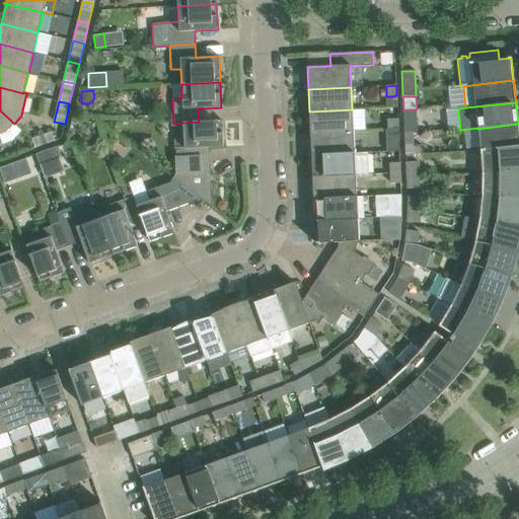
[(310,133),(353,131),(352,109),(309,112),(310,133)]
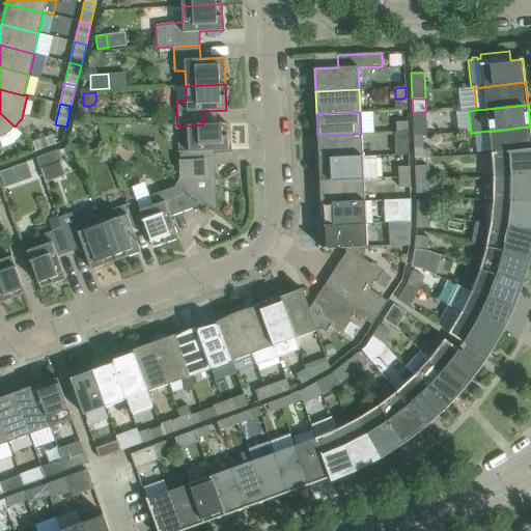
[(0,137),(7,135),(15,127),(0,113),(0,137)]
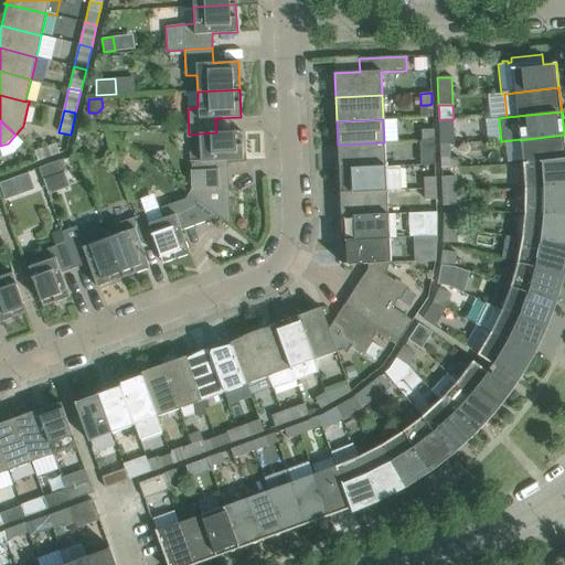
[(422,131),(422,141),(434,140),(433,130),(422,131)]
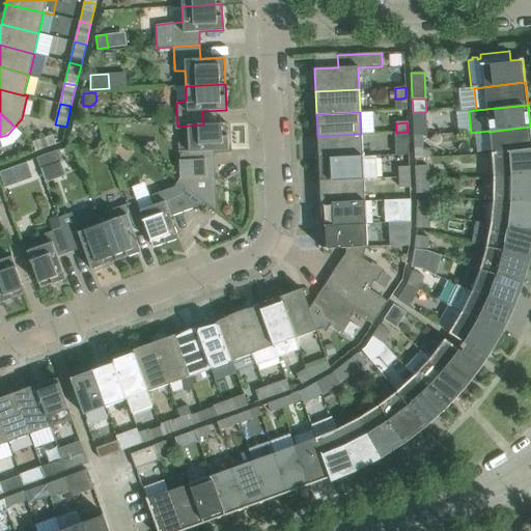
[(413,123),(414,135),(422,135),(432,135),(432,122),(413,123)]
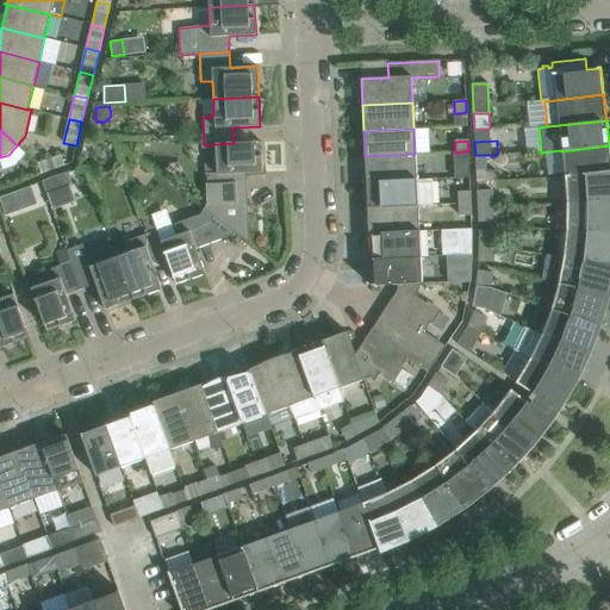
[(205,163),(207,212),(249,243),(247,200),(244,200),(243,173),(262,173),(261,142),(234,143),(216,144),(216,162),(205,163)]
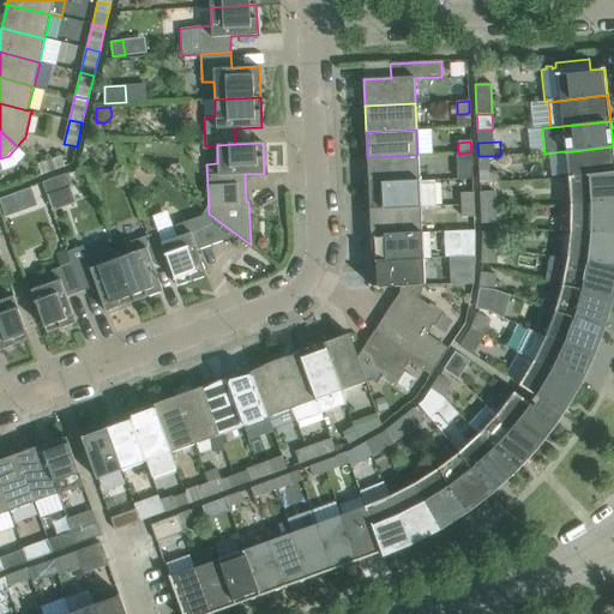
[(613,152),(613,146),(565,152),(569,178),(613,172),(613,152)]
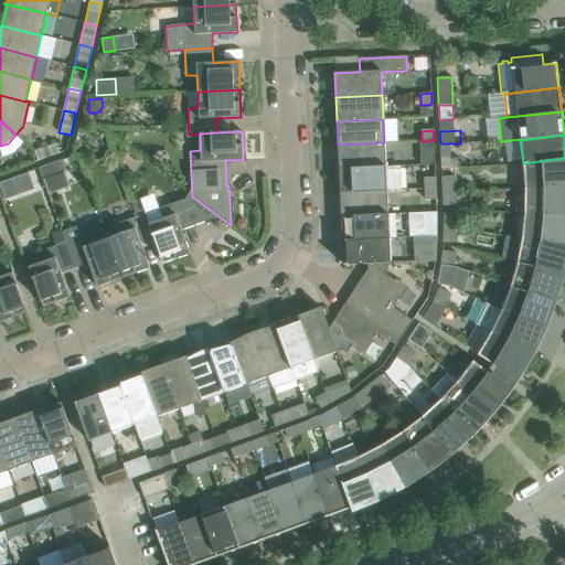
[(434,140),(422,141),(419,141),(420,164),(435,164),(434,140)]
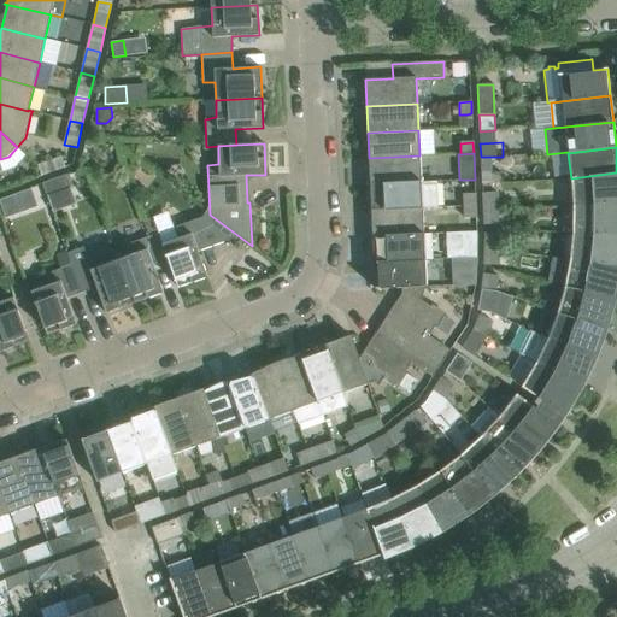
[(369,158),(370,184),(421,182),(419,156),(369,158)]
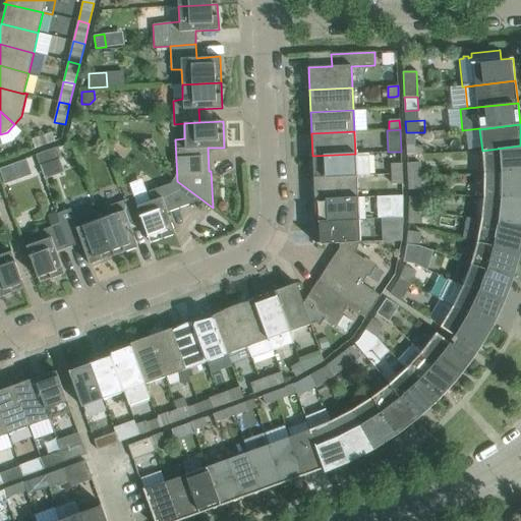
[(35,149),(55,141),(52,132),(32,139),(35,149)]
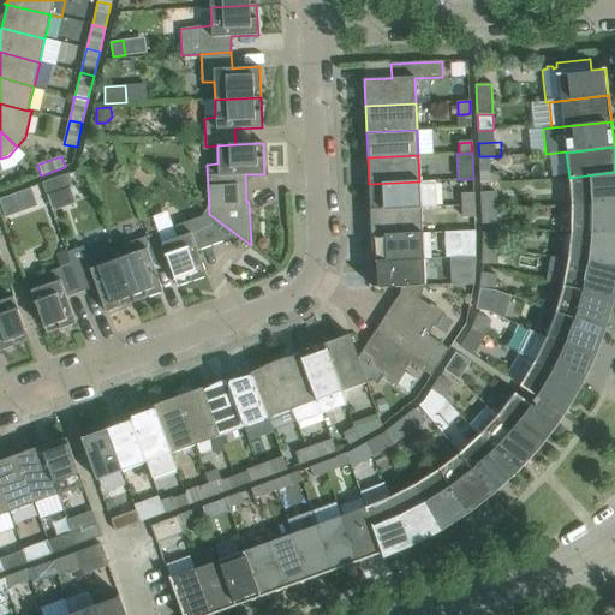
[(490,172),(489,156),(479,156),(481,183),(501,181),(500,172),(490,172)]
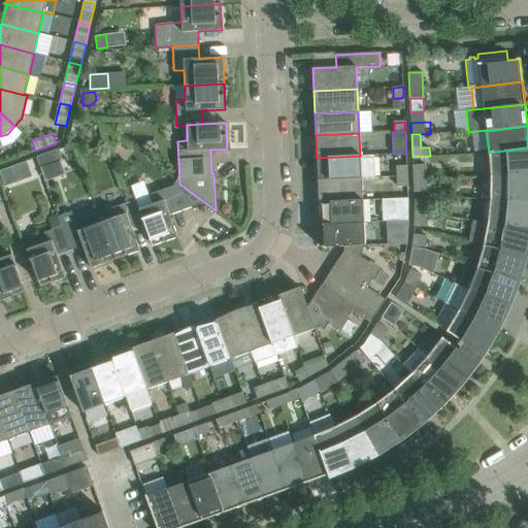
[(527,147),(489,153),(491,176),(527,174),(527,147)]
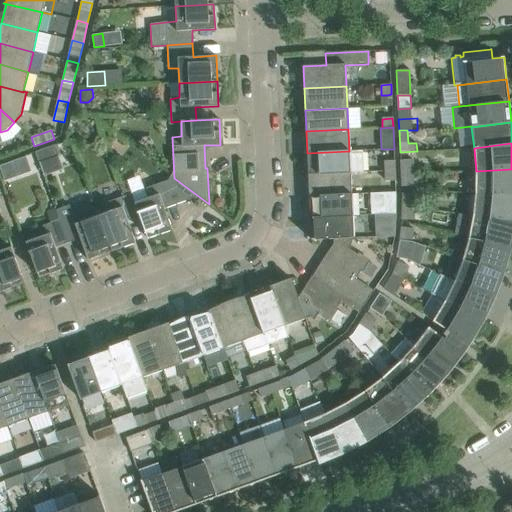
[(59,157),(54,145),(35,152),(39,164),(59,157)]
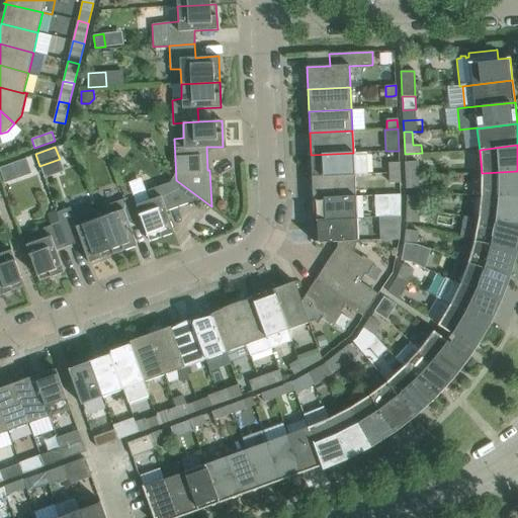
[(353,153),(311,155),(312,177),(354,175),(367,174),(366,152),(353,153)]
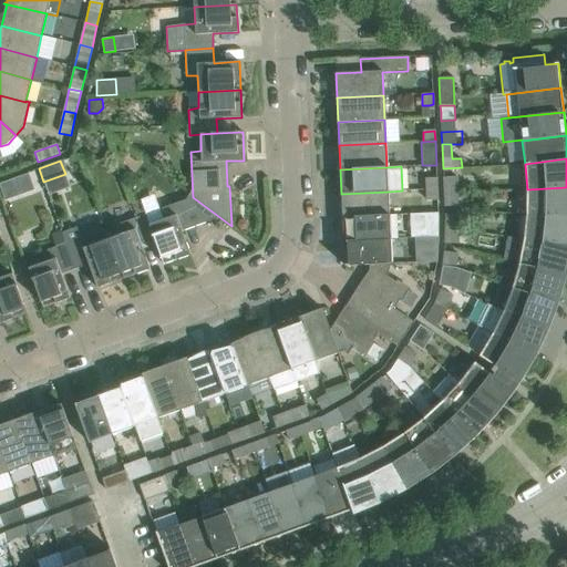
[(1,181),(6,199),(38,193),(33,174),(1,181)]
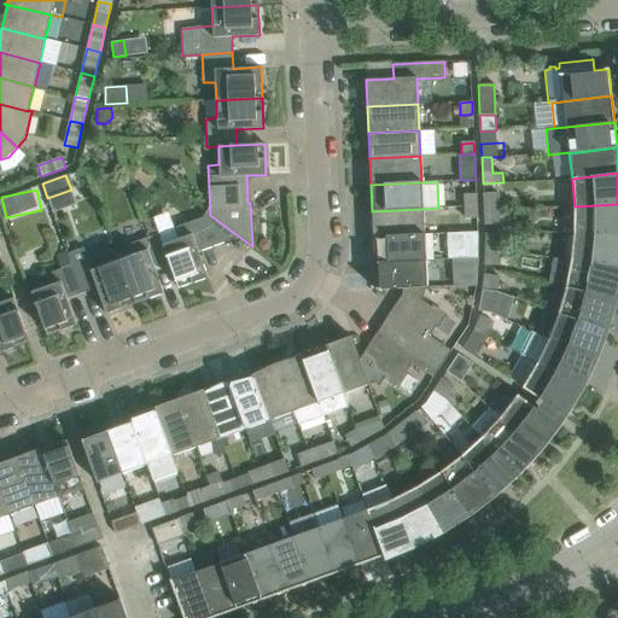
[(483,193),(484,209),(499,209),(499,192),(483,193)]
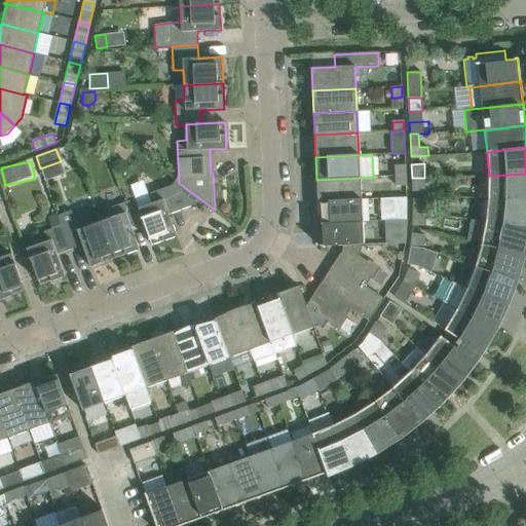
[(395,165),(396,176),(406,176),(406,165),(395,165)]
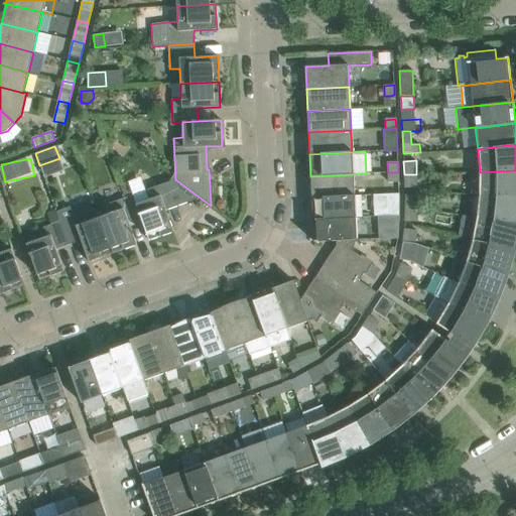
[(515,170),(480,172),(479,195),(515,197),(515,170)]
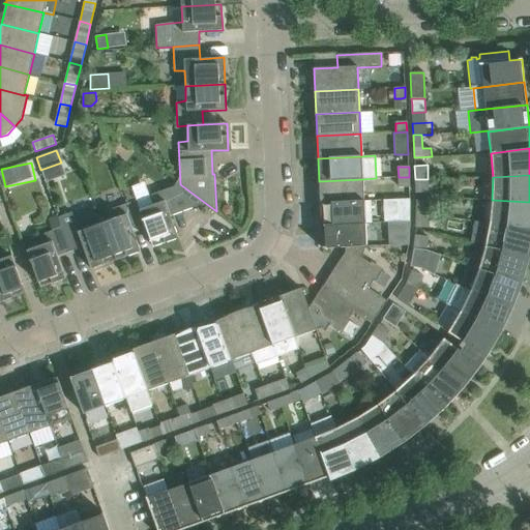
[(409,187),(409,177),(399,177),(399,187),(409,187)]
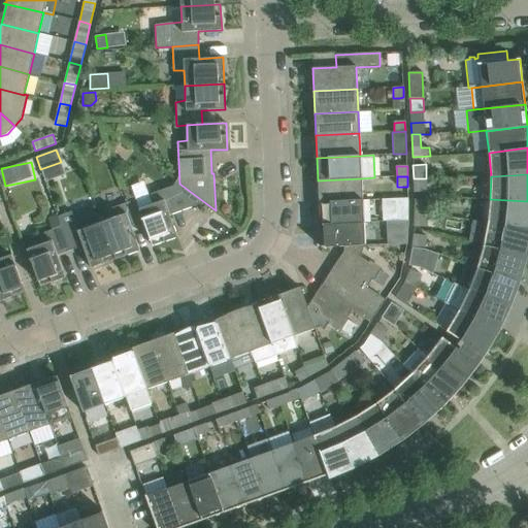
[(319,202),(362,200),(361,178),(318,180),(319,202)]
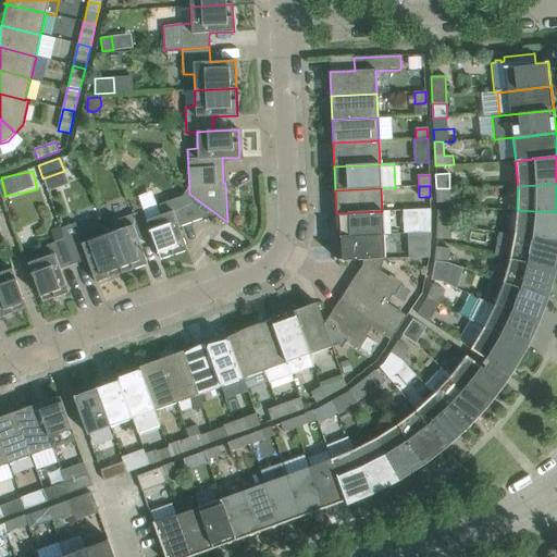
[(450,202),(449,188),(436,188),(437,202),(450,202)]
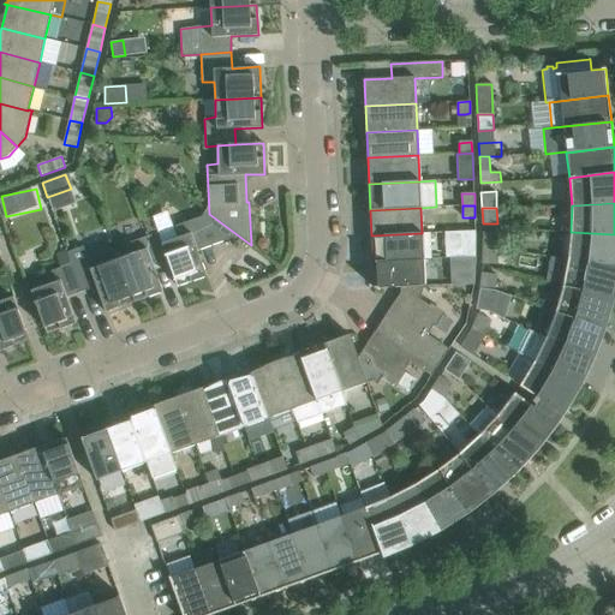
[(209,214),(177,226),(179,237),(162,243),(168,261),(178,287),(207,276),(197,251),(238,236),(251,245),(209,214)]
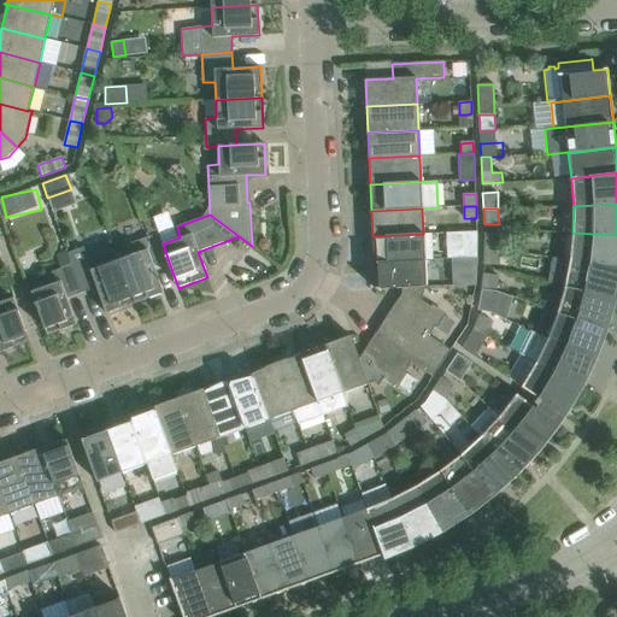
[(146,225),(150,236),(159,233),(147,224),(146,225)]
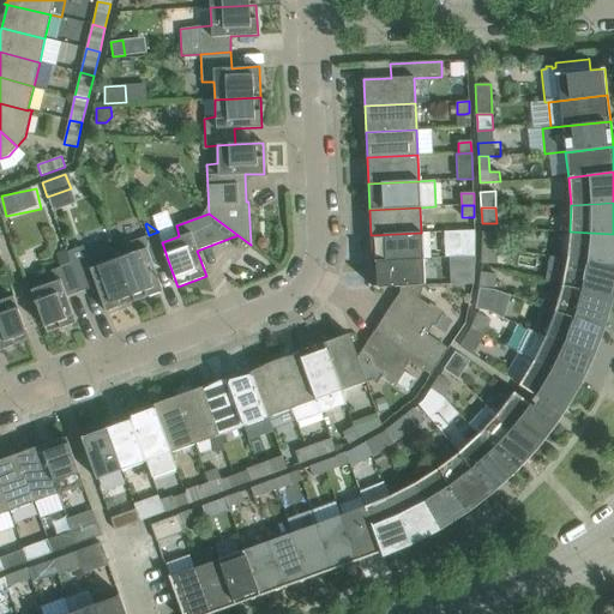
[(475,230),(462,230),(463,257),(475,257),(475,230)]
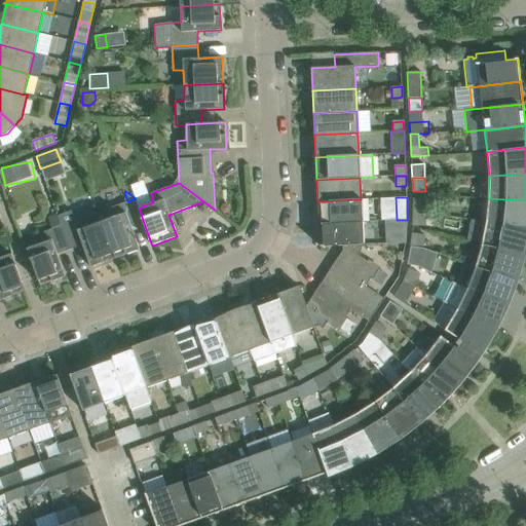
[(98,213),(102,222),(115,259),(139,250),(132,228),(144,223),(139,208),(136,198),(127,201),(98,213)]
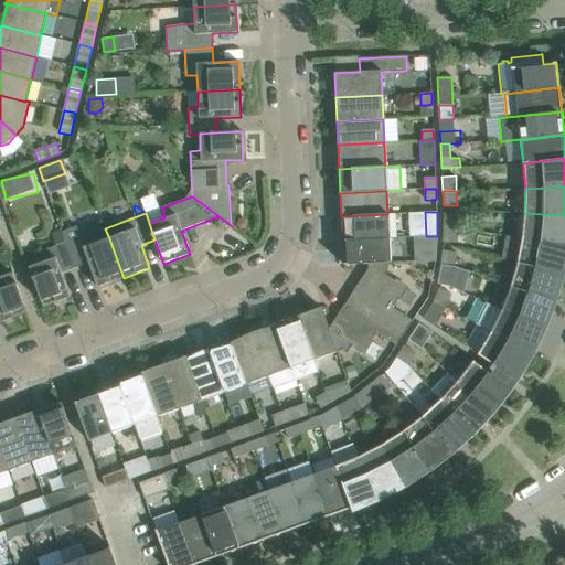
[(444,227),(457,228),(458,214),(445,213),(444,227)]
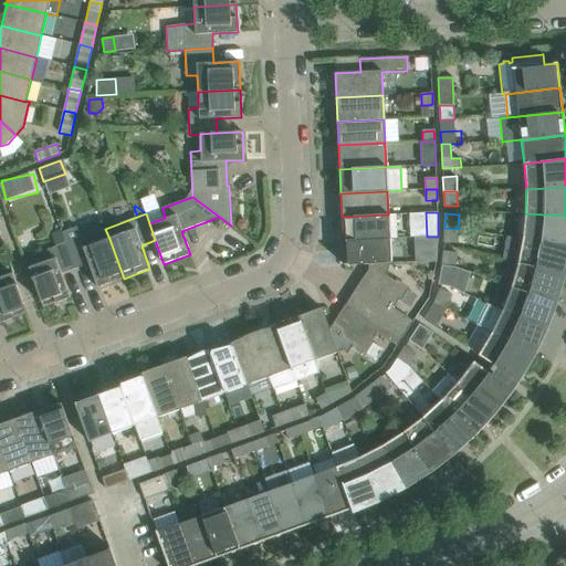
[(565,216),(525,213),(523,239),(565,244),(565,216)]
